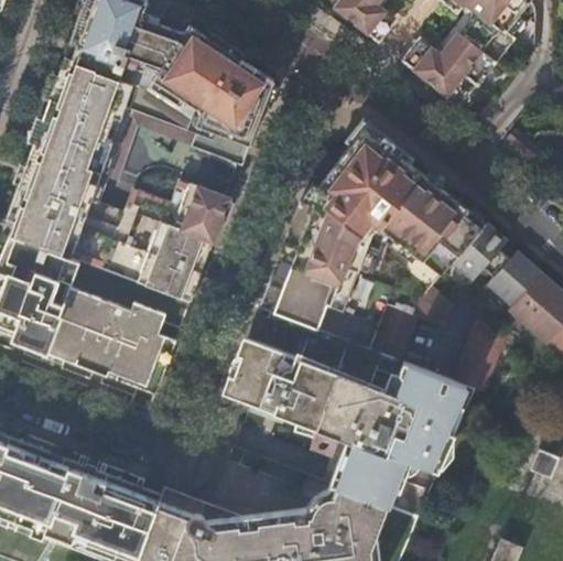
[(9,236),(190,304),(219,224),(215,222),(223,200),(187,185),(179,207),(168,203),(137,192),(127,216),(88,202),(91,194),(85,192),(120,96),(197,126),(190,147),(236,164),(244,144),(249,146),(273,82),(187,27),(183,33),(160,25),(162,18),(145,11),(142,20),(140,19),(147,1),(142,0),(84,0),(69,43),(76,45),(71,60),(64,56),(7,218),(14,222),(9,236)]
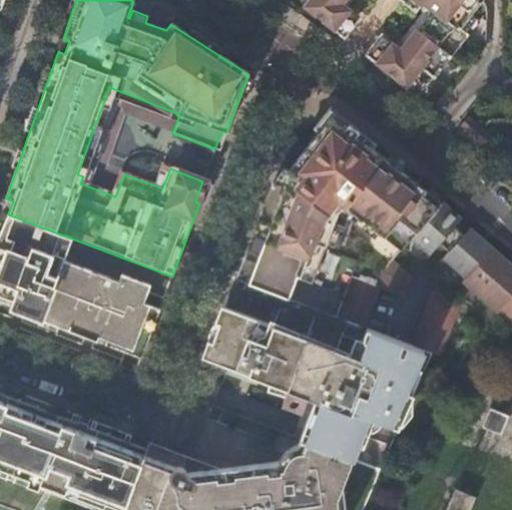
[(310,0),(304,8),(339,35),(354,16),(340,5),(344,0),(413,0),(418,4),(421,1),(433,10),(399,52),(386,41),(371,61),(405,88),(420,69),(433,80),(467,35),(458,27),(471,12),(467,8),(473,0),(310,0)]
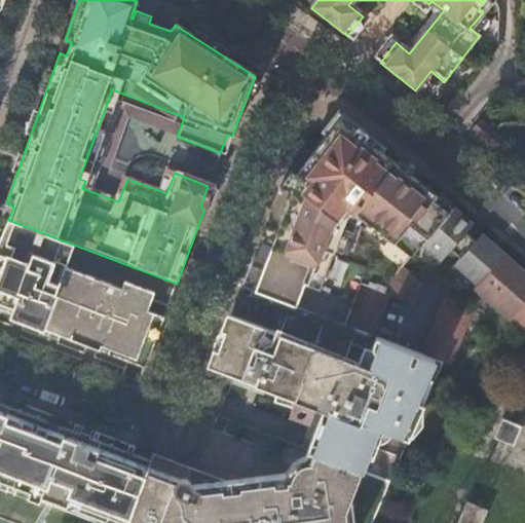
[(351,129),(354,125),(338,112),(323,132),(328,135),(333,128),(347,126),(351,129)]
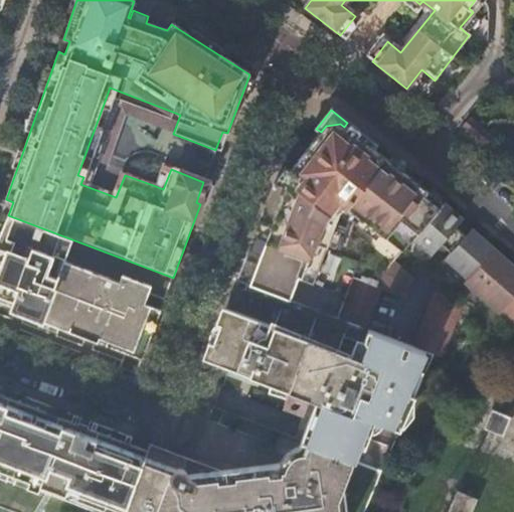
[(461,129),(484,149),(492,139),(469,119),(461,129)]
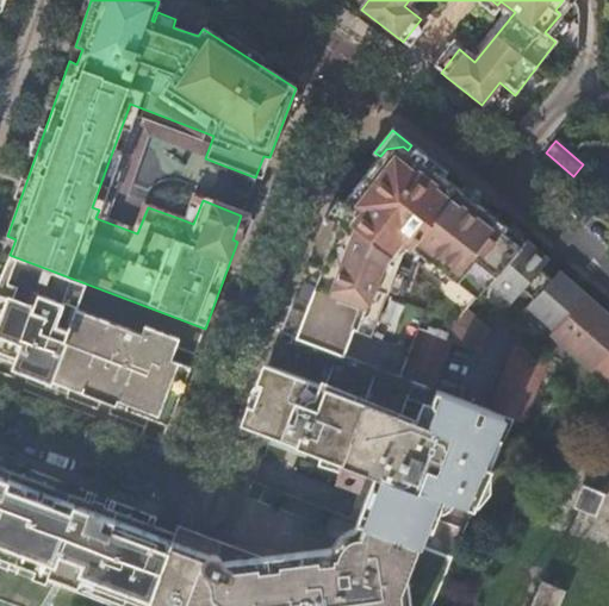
[(466,308),(488,286),(526,242),(443,177),(423,162),(428,157),(417,150),(411,145),(408,150),(403,147),(386,149),(380,156),(342,204),(337,200),(323,218),(279,333),(327,351),(399,379),(417,330),(446,341),(452,325),(453,325),(466,308)]
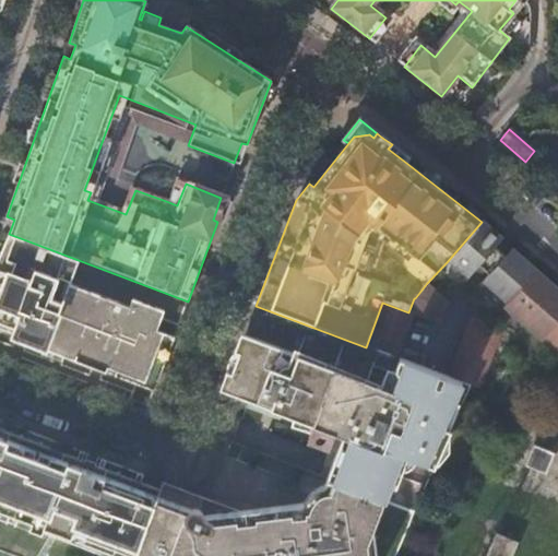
[(388,149),(406,163),(410,158),(392,144),(388,149)]
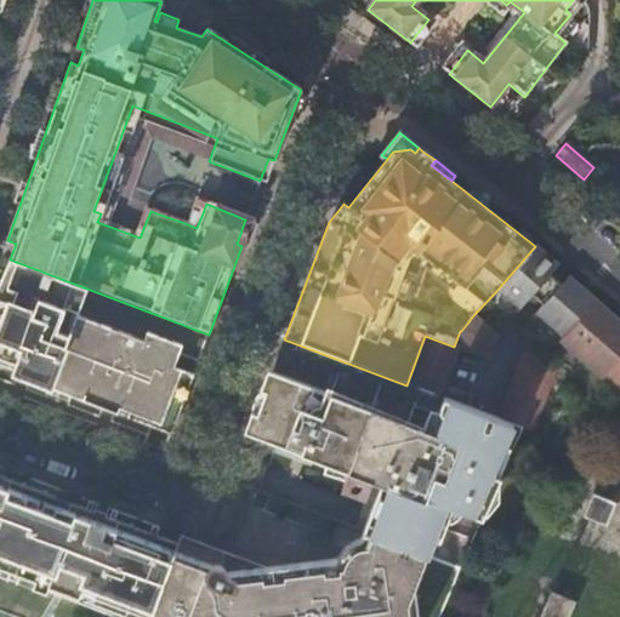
[(197,228),(206,204),(194,199),(185,223),(197,228)]
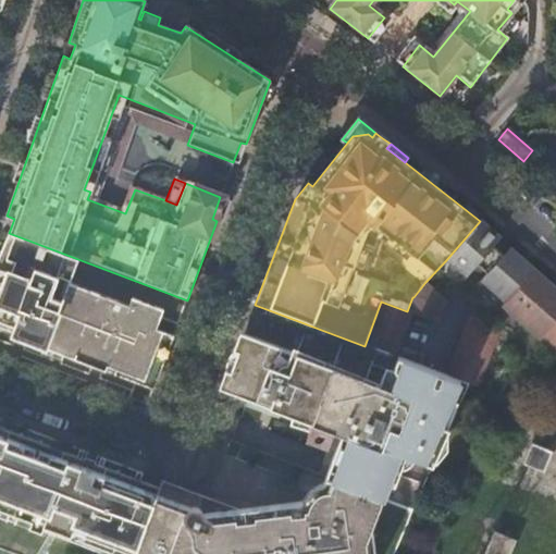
[(555,290),(480,221),(445,261),(468,280),(473,273),(508,304),(504,308),(542,342),(545,337),(555,346),(555,290)]
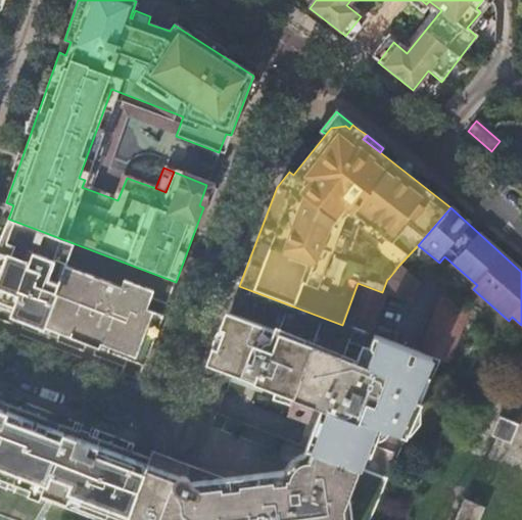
[(142,366),(176,282),(8,219),(0,239),(0,312),(39,327),(57,334),(142,366)]
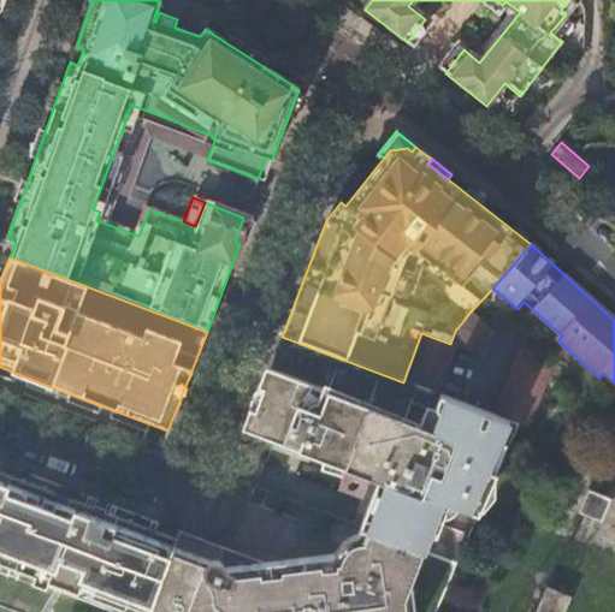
[(494,333),(471,312),(457,328),(456,328),(450,344),(421,333),(403,382),(437,394),(456,346),(483,356),(489,339),(494,333)]
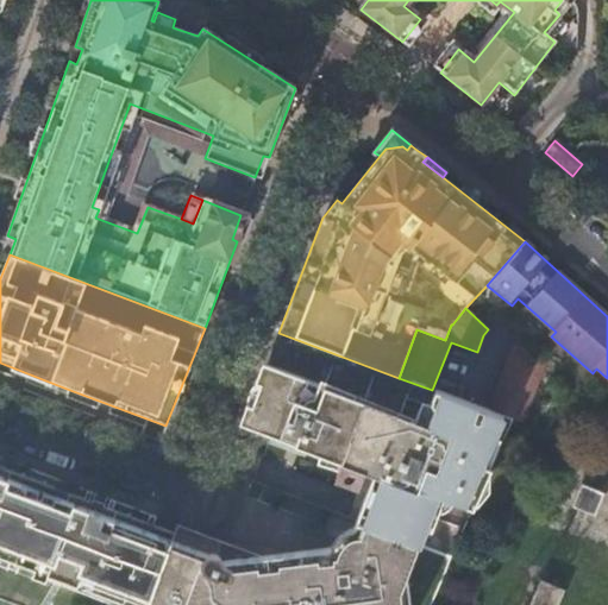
[(357,525),(453,561),(516,423),(489,413),(463,402),(432,390),(399,378),(326,351),(279,333),(261,380),(246,418),(242,430),(318,458),(356,472),(375,478),(357,525)]
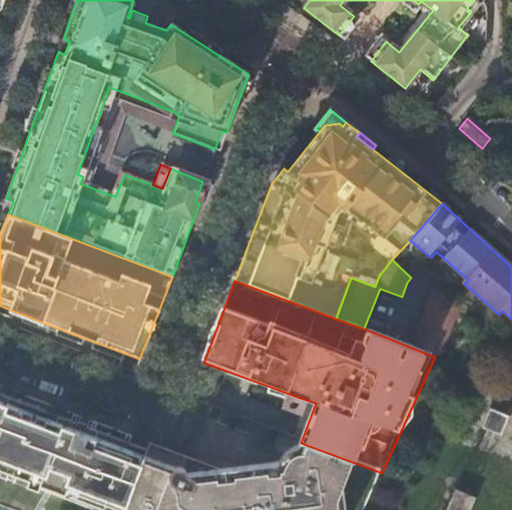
[(435,357),(438,358),(458,303),(431,294),(412,348),(435,357)]
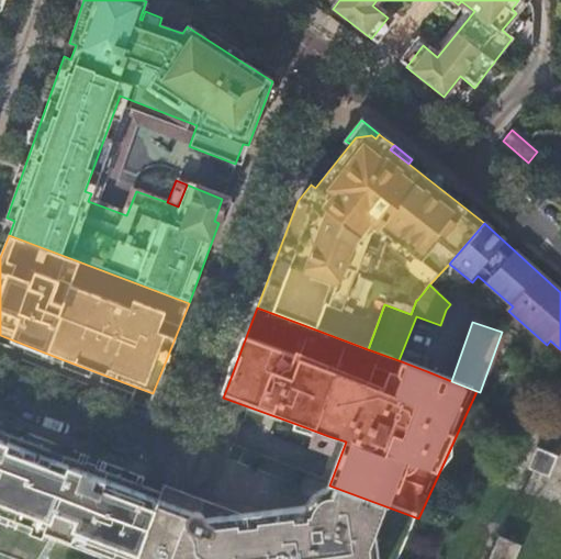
[(228,367),(227,387),(240,351),(228,367)]
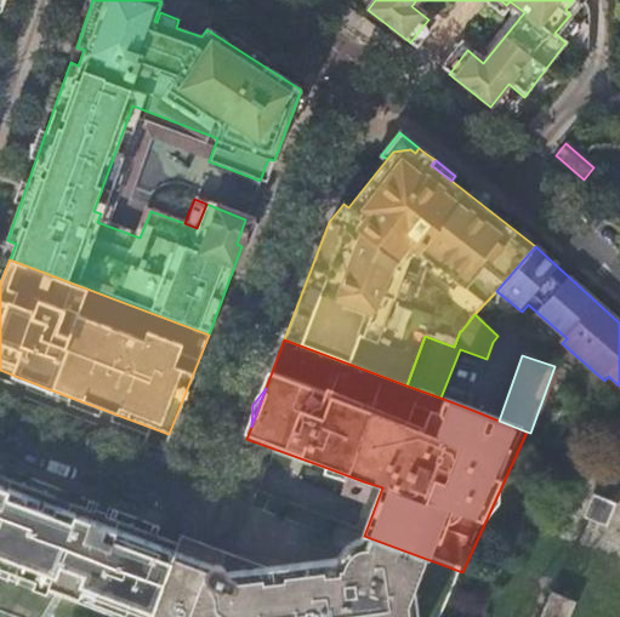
[(360,486),(363,481),(324,467),(322,472),(360,486)]
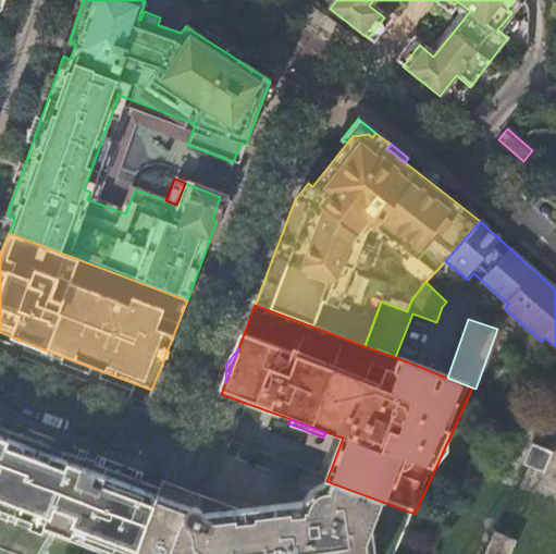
[(0,519),(89,553),(134,553),(158,492),(144,487),(139,484),(143,476),(97,459),(95,467),(87,464),(82,462),(85,454),(0,421),(0,519)]
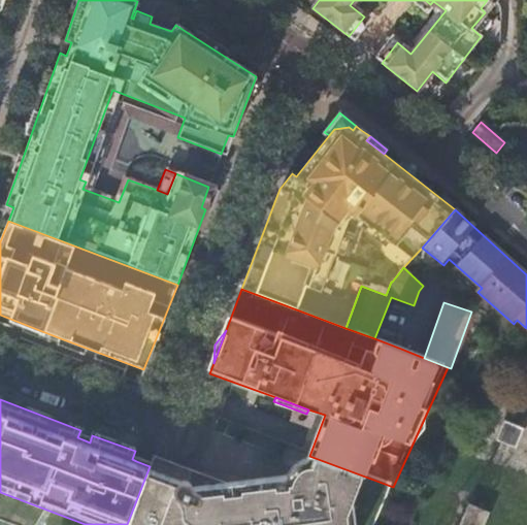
[(505,421),(497,440),(517,450),(525,430),(505,421)]
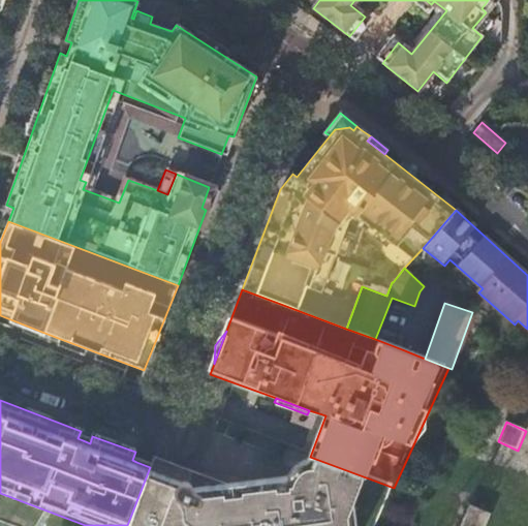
[(376,525),(394,488),(310,457),(310,458),(299,487),(292,504),(277,499),(231,485),(197,474),(169,465),(153,459),(150,467),(127,525),(376,525)]
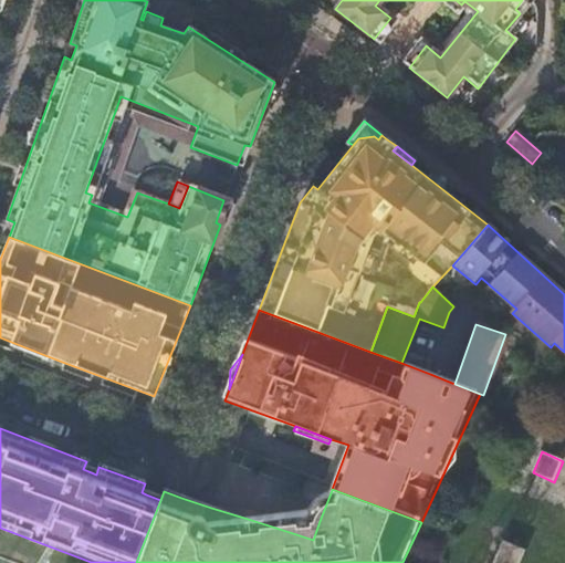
[(313,540),(320,521),(314,519),(309,520),(304,522),(301,525),(299,530),(296,534),(313,540)]
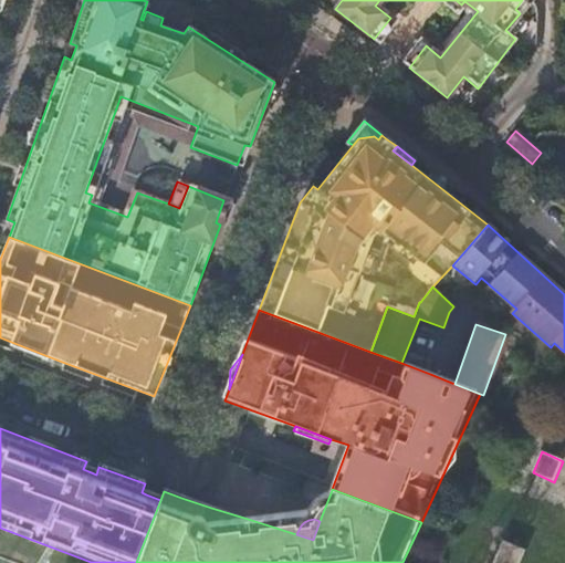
[(503,542),(493,562),(519,562),(524,551),(503,542)]
